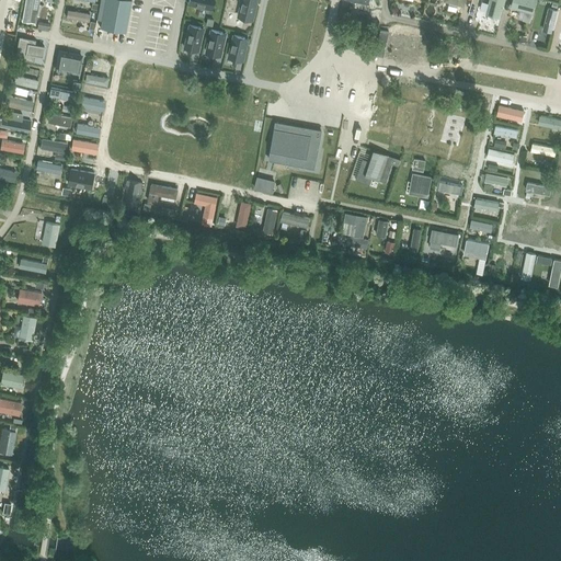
[(105,0),(100,27),(125,32),(132,0),(105,0)]
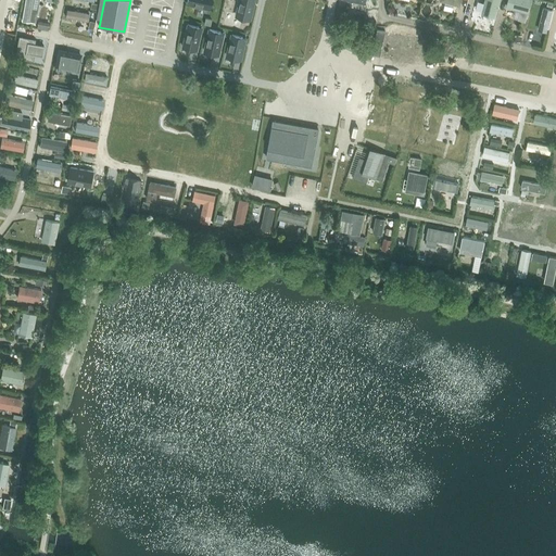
[(482,0),(479,16),(493,20),(497,0),(482,0)]
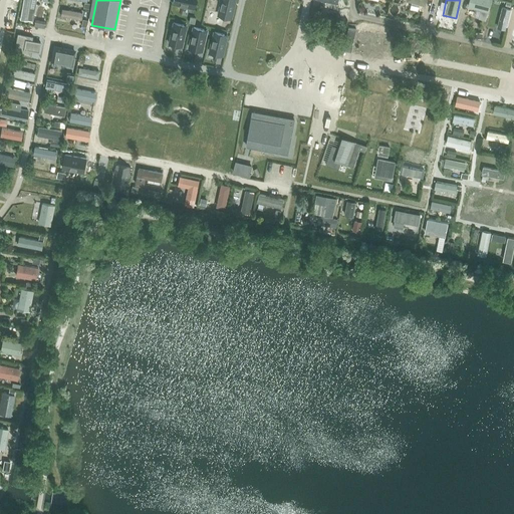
[(487,2),(477,0),(469,0),(467,9),(484,13),(487,2)]
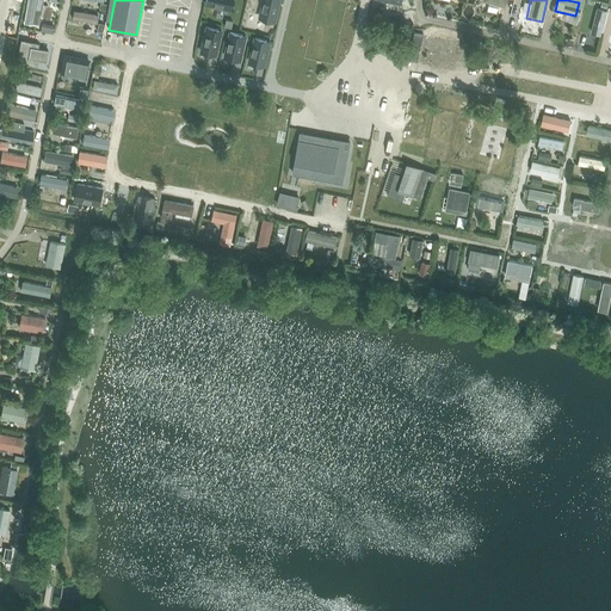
[(602,16),(590,12),(585,36),(597,38),(602,16)]
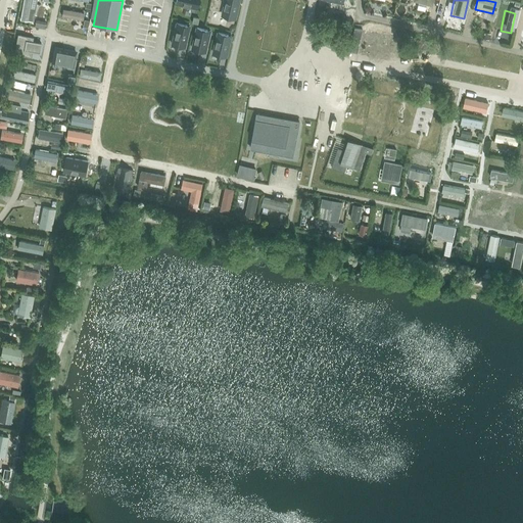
[(70,106),(67,125),(92,130),(97,106),(72,101),(70,106)]
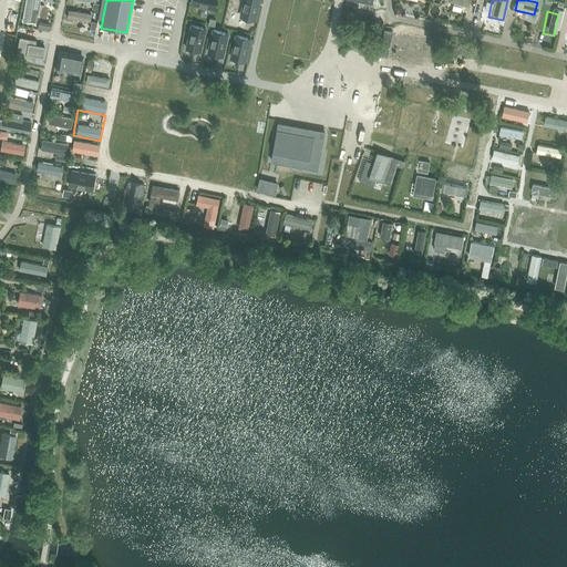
[(277,130),(274,150),(271,161),(318,169),(325,132),(279,124),(278,131),(277,130)]
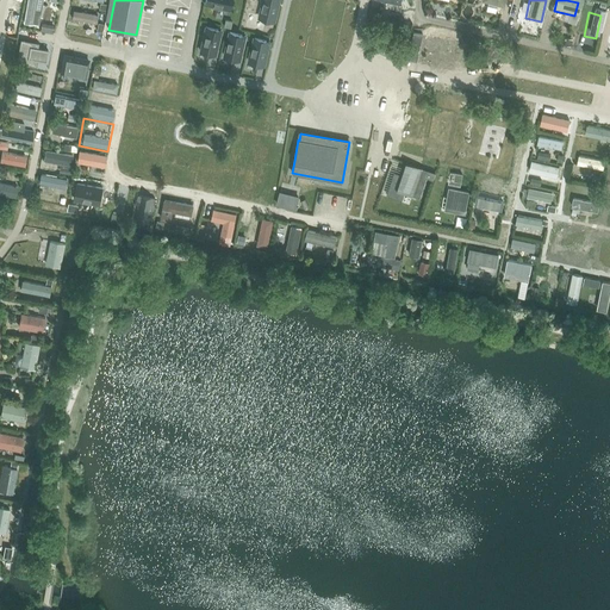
[(424,138),(422,148),(431,149),(434,141),(424,138)]
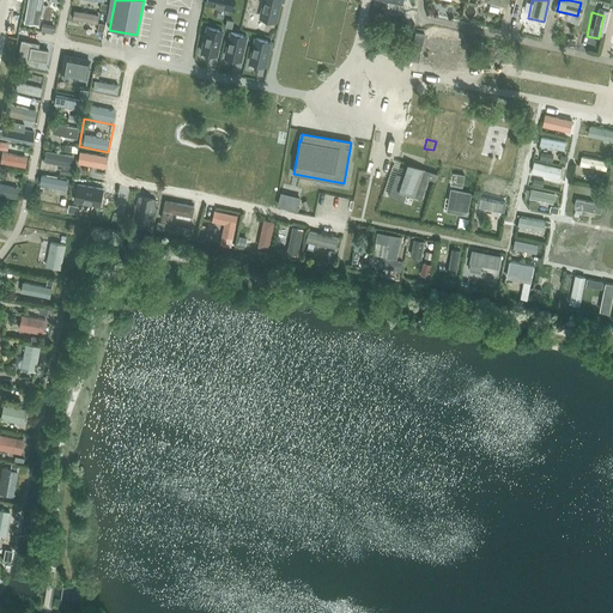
[(389,195),(404,201),(407,193),(414,196),(424,169),(408,163),(404,177),(396,175),(389,195)]
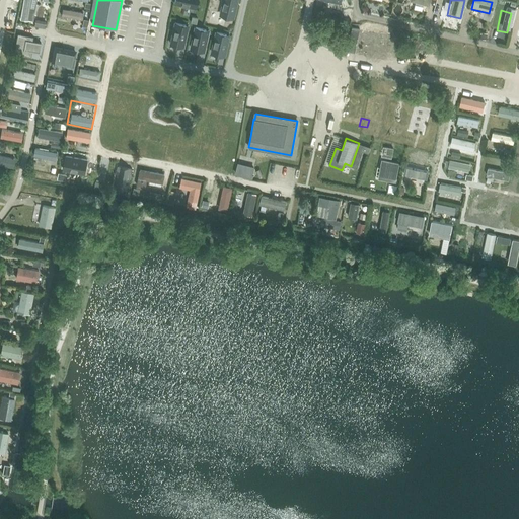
[(320,195),(318,204),(329,206),(327,216),(337,218),(341,199),(320,195)]
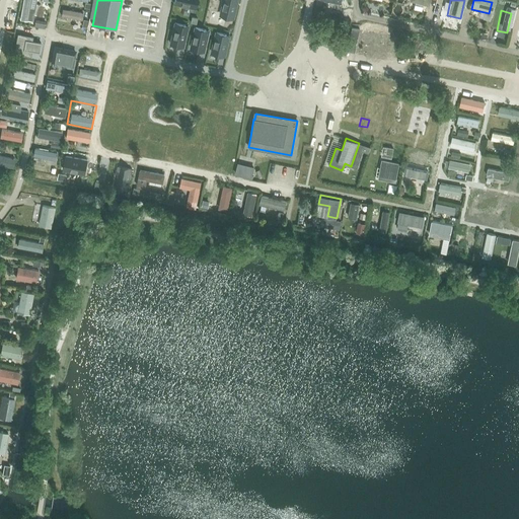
[(56,207),(44,204),(40,224),(52,226),(56,207)]
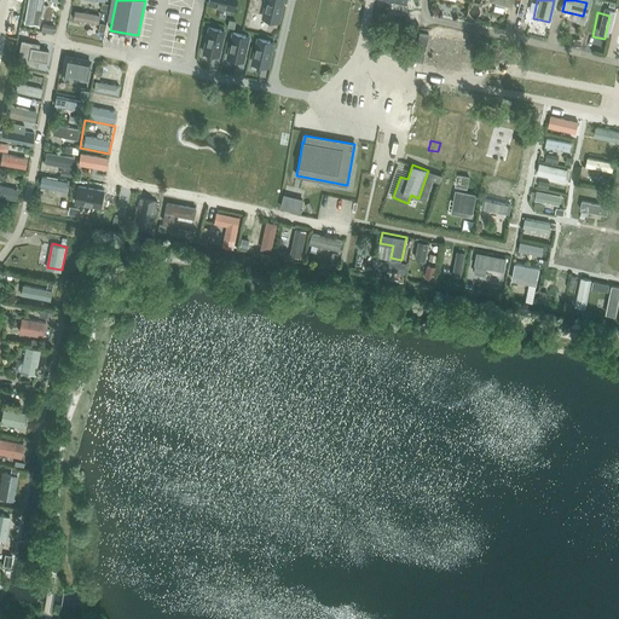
[(52,289),(23,284),(21,295),(51,300),(52,289)]
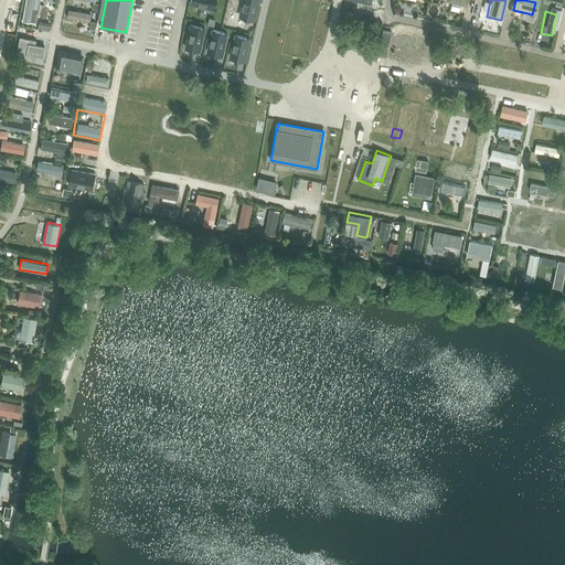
[(42,295),(20,290),(18,302),(40,307),(42,295)]
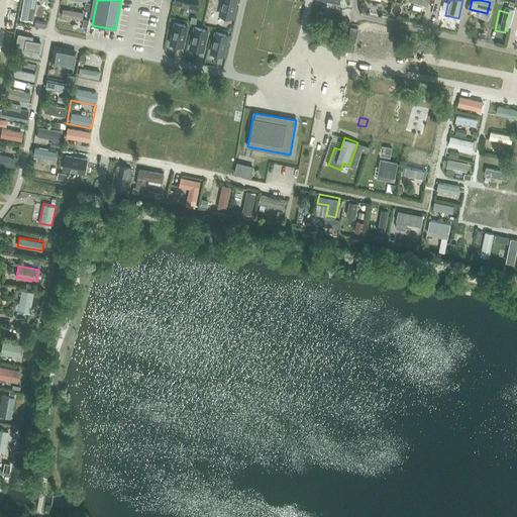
[(34,292),(23,289),(18,310),(29,312),(34,292)]
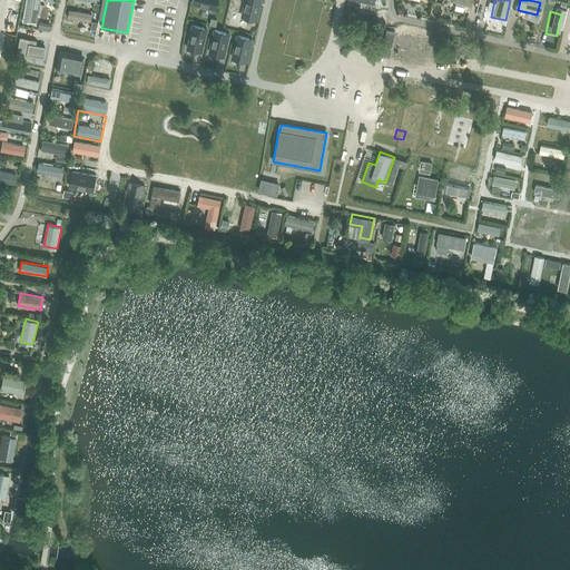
[(26,380),(3,375),(0,389),(22,393),(26,380)]
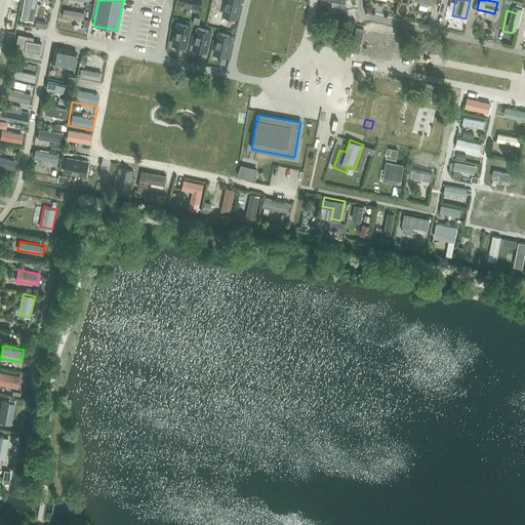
[(19,375),(0,371),(0,384),(17,388),(19,375)]
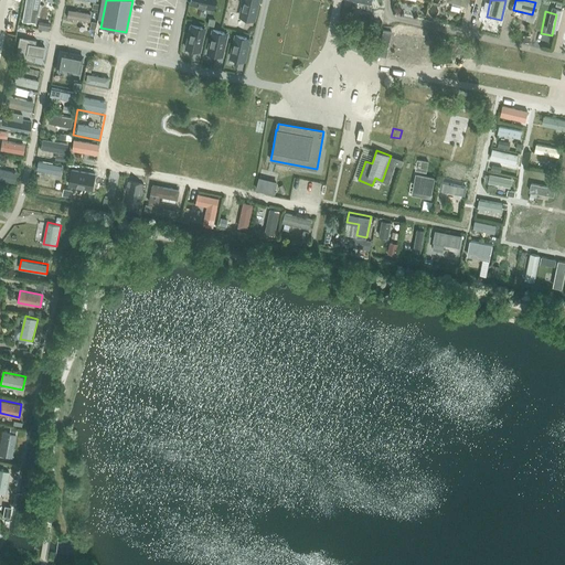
[(17,434),(3,432),(0,448),(0,455),(12,457),(17,434)]
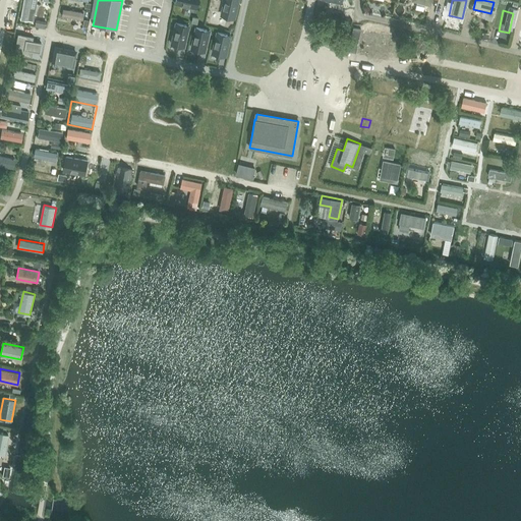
[(8,435),(0,432),(0,453),(4,454),(8,435)]
